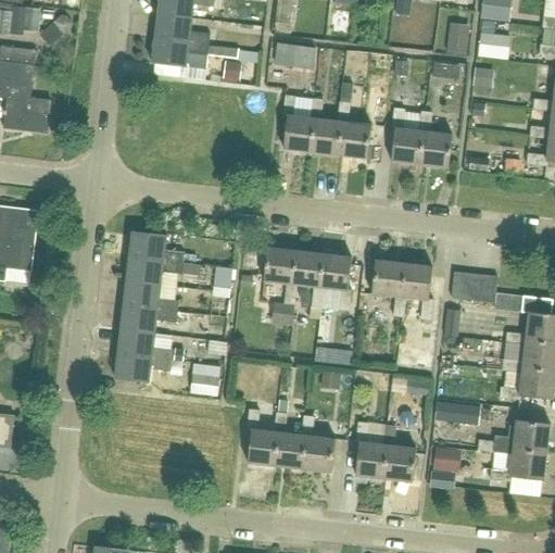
[(212,7),(213,0),(159,0),(158,13),(191,16),(193,4),(212,7)]
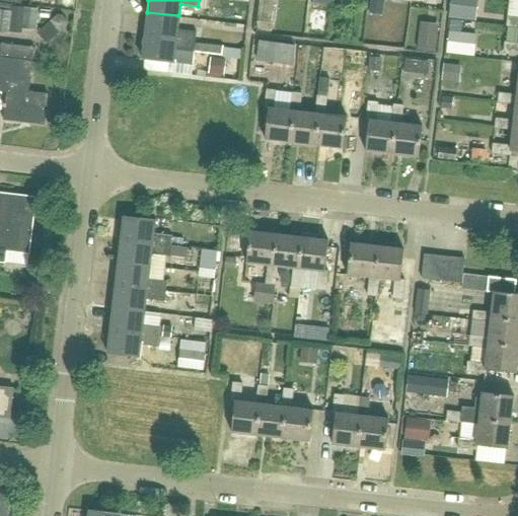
[(233,0),(231,10),(248,12),(250,0),(233,0)]
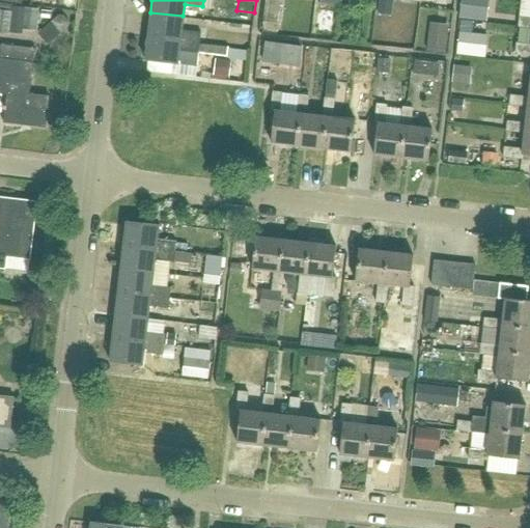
[(277,21),(279,0),(265,0),(262,19),(277,21)]
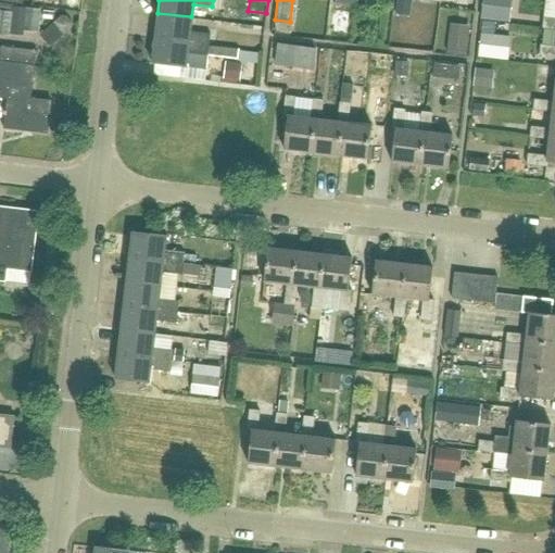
[(396,0),(395,12),(410,13),(411,1),(396,0)]
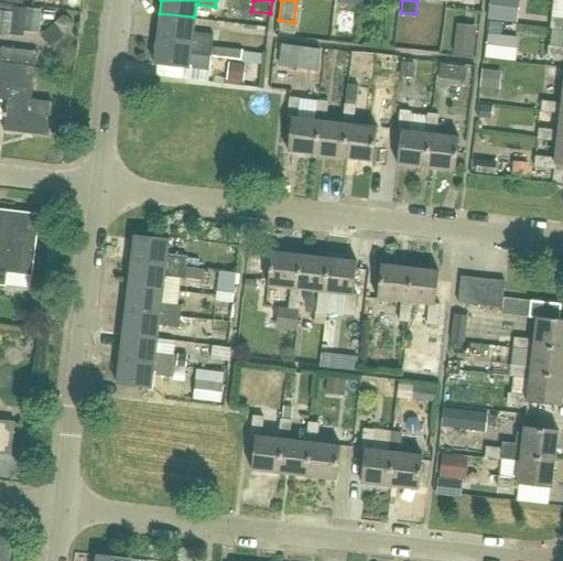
[(488,0),(486,15),(510,19),(513,0),(488,0)]
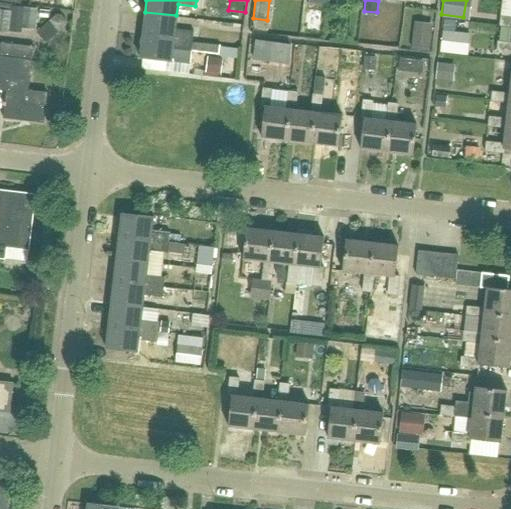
[(23,5),(21,25),(35,26),(37,6),(23,5)]
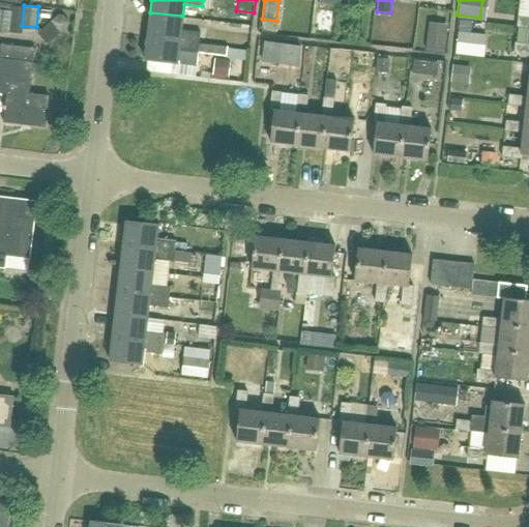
[(0,30),(8,32),(11,9),(0,7),(0,30)]
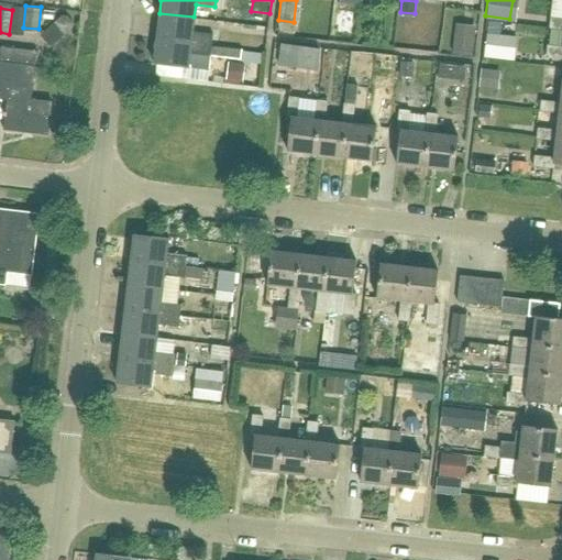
[(193,32),(194,17),(160,13),(156,37),(211,44),(212,34),(193,32)]
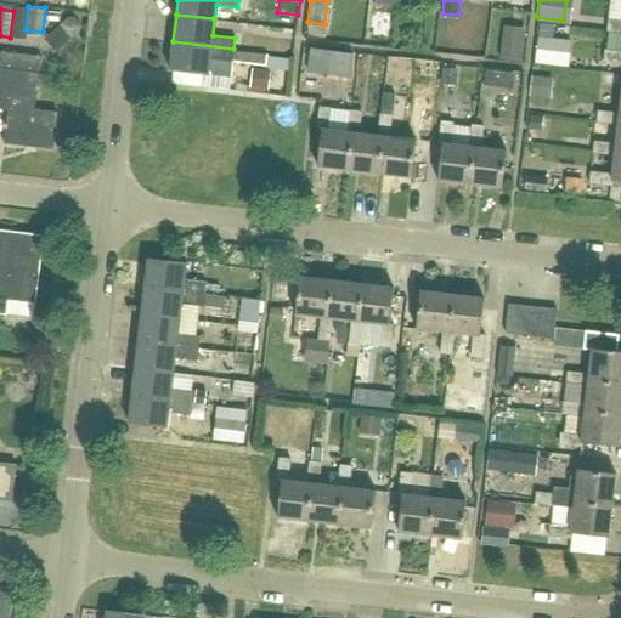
[(620,32),(620,20),(607,18),(605,30),(608,30),(620,32)]
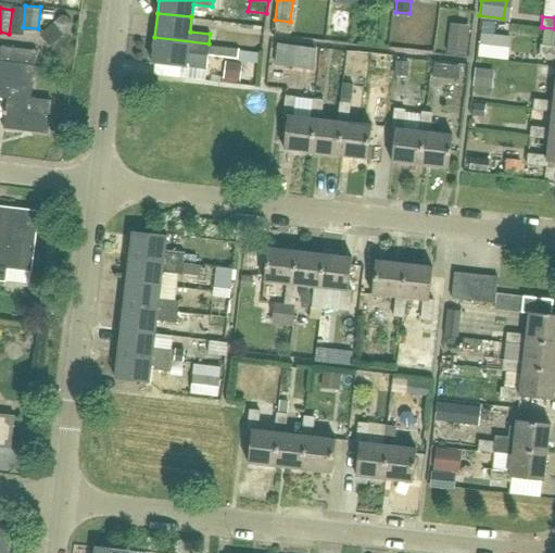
[(554,46),(554,28),(543,27),(541,45),(554,46)]
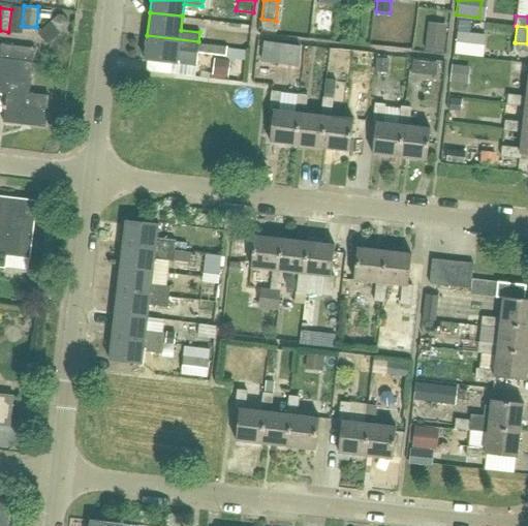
[(442,51),(444,32),(429,30),(427,49),(442,51)]
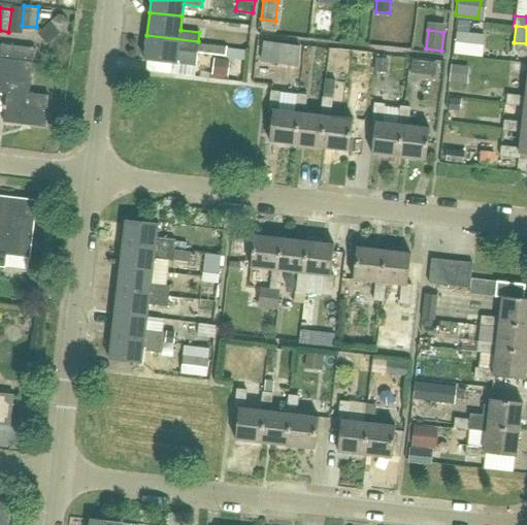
[(472,33),(455,31),(453,53),(470,55),(472,33)]
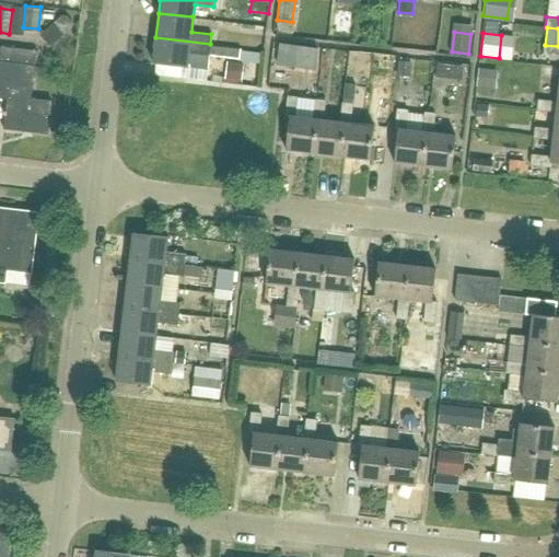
[(210,44),(155,37),(153,62),(187,67),(187,66),(206,68),(207,68),(208,55),(248,59),(249,48),(210,44)]
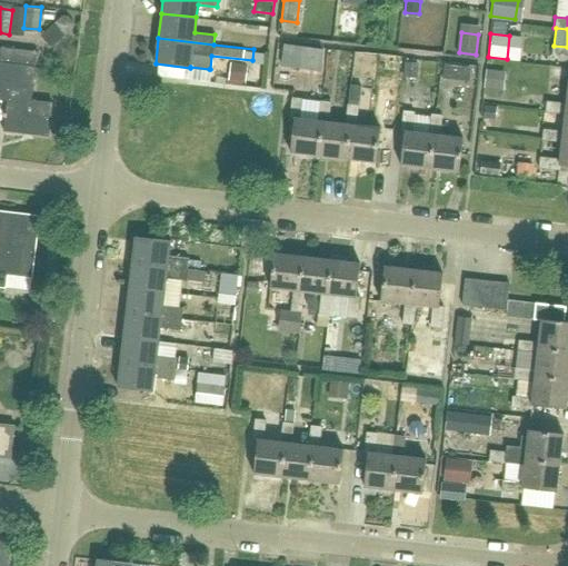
[(282,45),(280,62),(320,68),(322,49),(282,45)]
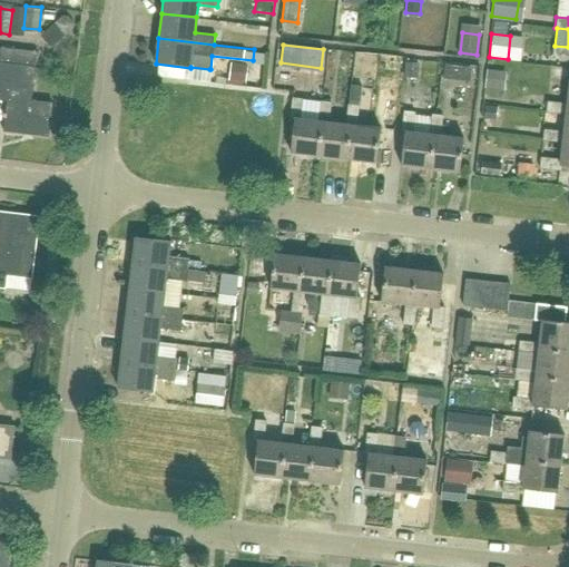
[(568,47),(555,46),(552,45),(551,56),(568,57),(568,47)]
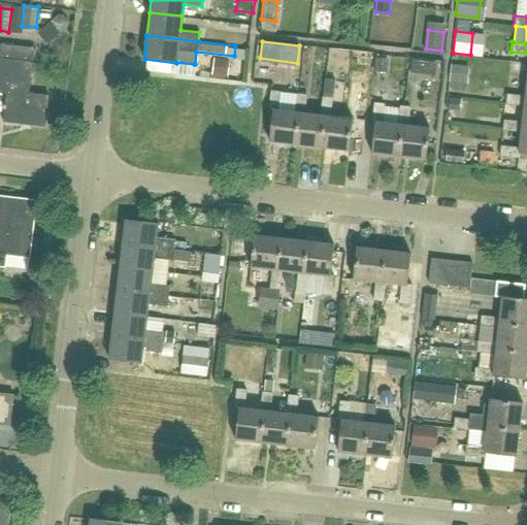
[(0,42),(0,56),(33,61),(35,46),(0,42)]
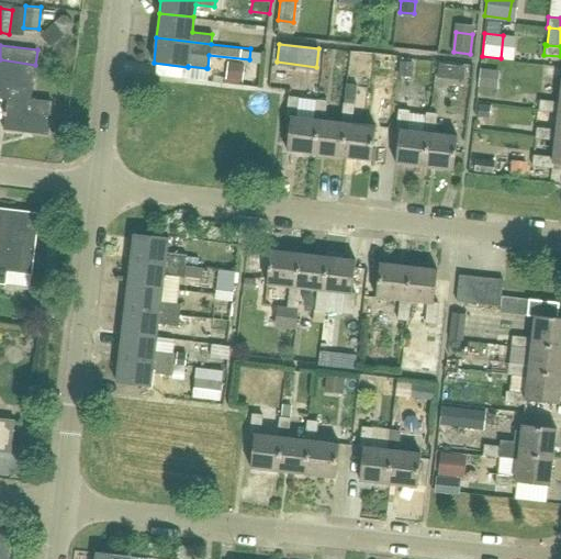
[(48,133),(52,100),(31,98),(35,65),(0,59),(0,97),(7,98),(3,127),(48,133)]
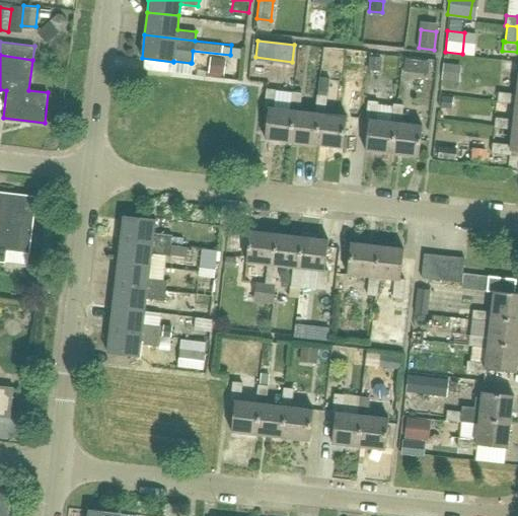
[(380,56),(367,55),(366,68),(379,69),(380,56)]
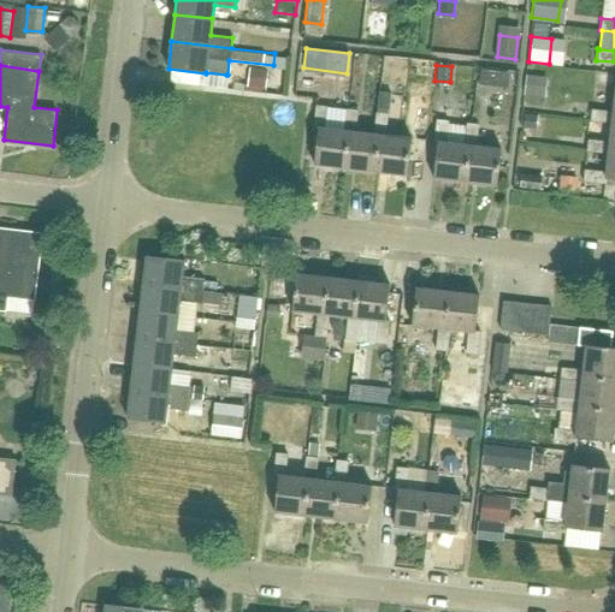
[(266,67),(253,66),(250,85),(264,88),(266,67)]
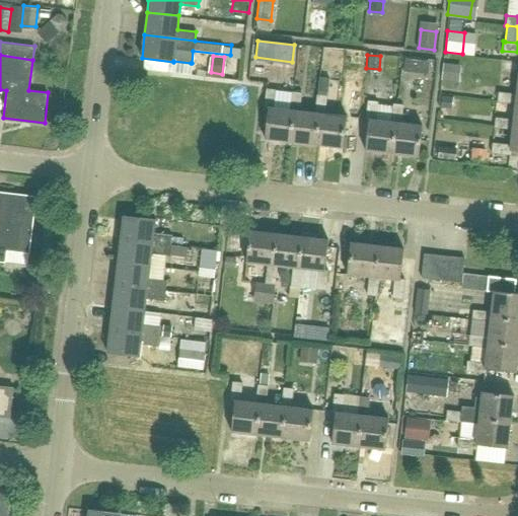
[(416,59),(404,58),(403,69),(415,70),(416,59)]
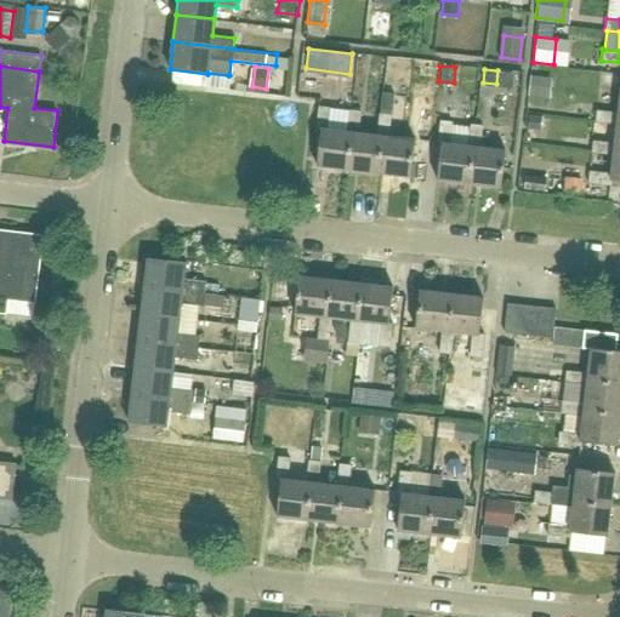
[(546,76),(530,74),(529,93),(544,96),(546,76)]
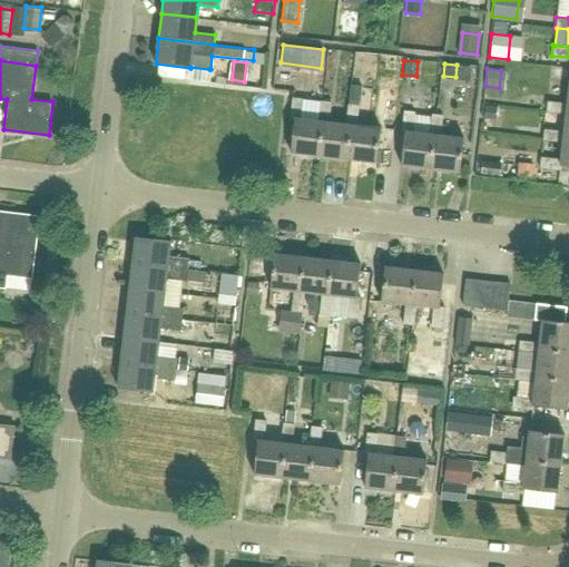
[(547,100),(546,111),(566,114),(567,109),(568,109),(568,78),(568,79),(568,80),(568,86),(567,103),(547,100)]
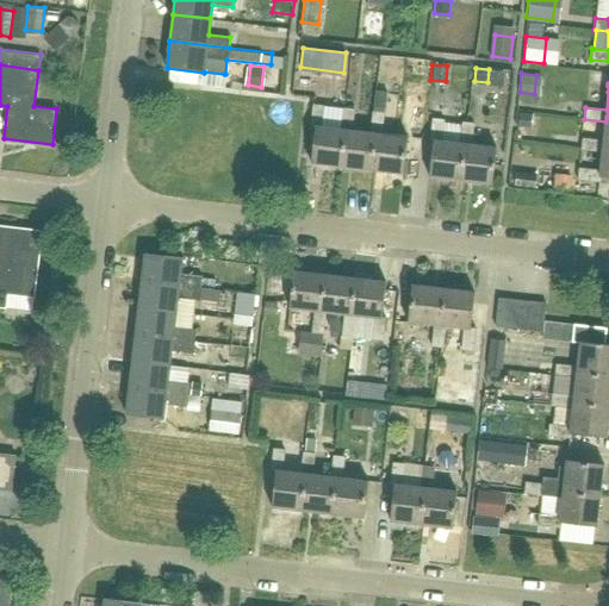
[(385,106),(386,89),(376,88),(373,105),(385,106)]
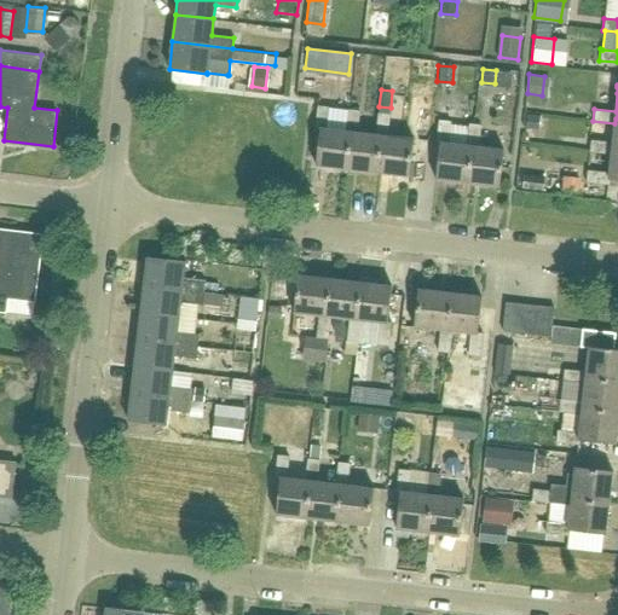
[(351,131),(345,129),(327,127),(329,106),(317,104),(315,127),(319,128),(316,164),(346,168),(351,131)]
